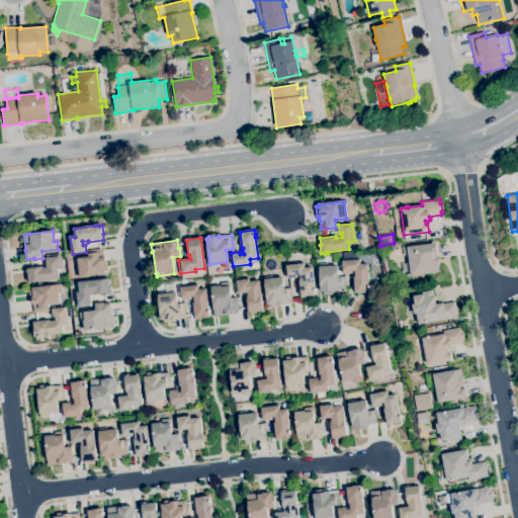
[(411,276),(411,275),(408,275),(407,272),(403,272),(402,264),(406,264),(405,255),(403,255),(402,251),(407,250),(407,247),(411,247),(435,243),(439,272),(411,276)]
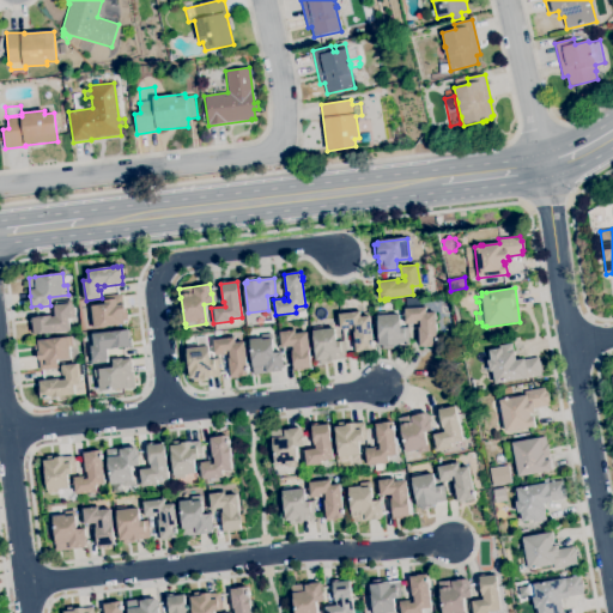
[(95,328),(92,307),(105,304),(104,297),(122,295),(125,309),(127,309),(128,320),(125,321),(125,325),(95,328)]
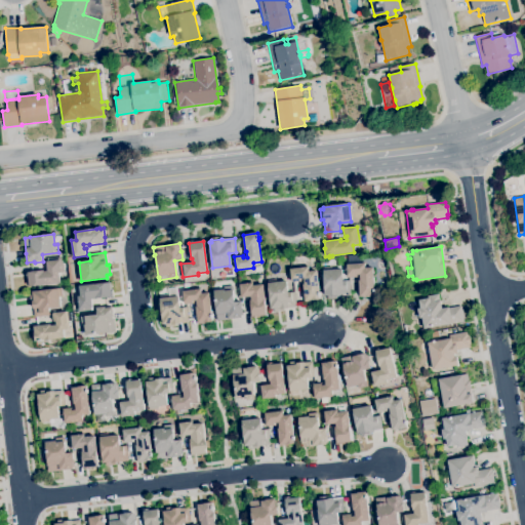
[(29,286),(28,273),(44,271),(44,272),(47,272),(46,261),(62,259),(63,273),(58,274),(59,283),(29,286)]
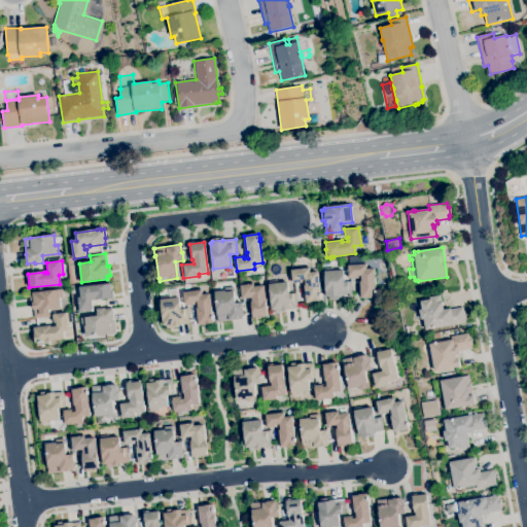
[(367,299),(367,297),(361,299),(359,282),(361,282),(360,276),(357,276),(357,278),(349,279),(348,266),(366,265),(366,270),(374,269),(376,291),(377,291),(377,294),(376,294),(376,297),(367,299)]
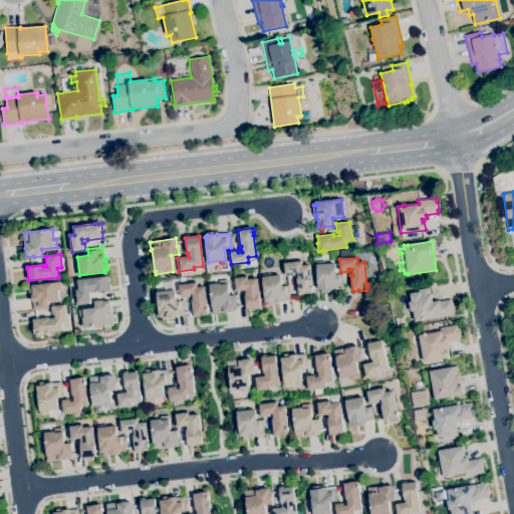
[(298,295),(296,279),(298,279),(297,273),(293,273),(294,276),(286,277),(284,264),(301,261),(302,266),(309,265),(312,287),(313,287),(314,290),(312,290),(312,293),(298,295)]
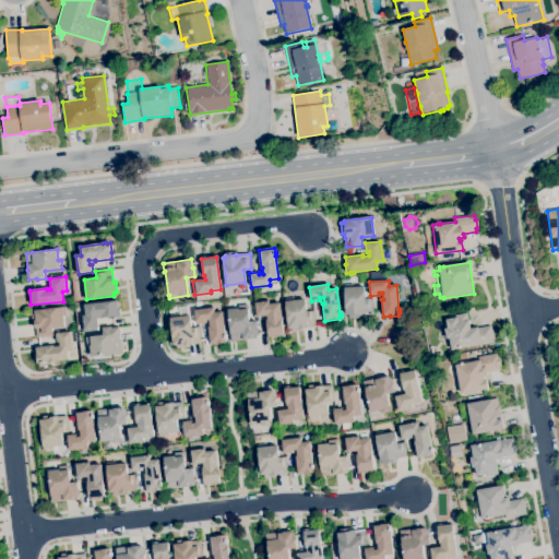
[(346,318),(344,288),(364,287),(365,299),(372,299),(373,313),(364,313),(364,316),(359,316),(360,317),(346,318)]
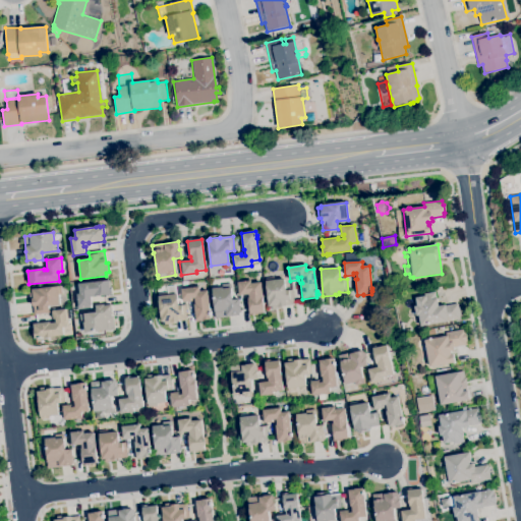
[(272,310),(272,306),(269,307),(266,282),(284,279),(286,291),(292,290),(294,305),(281,306),(281,309),(272,310)]
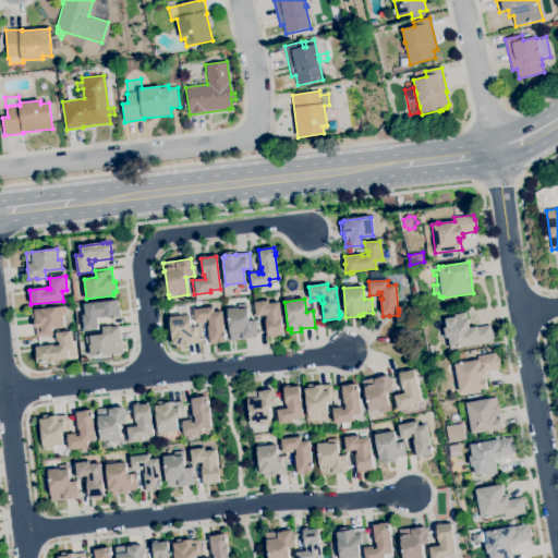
[(85,329),(83,315),(86,315),(85,304),(118,301),(119,316),(101,318),(101,316),(98,317),(99,328),(85,329)]
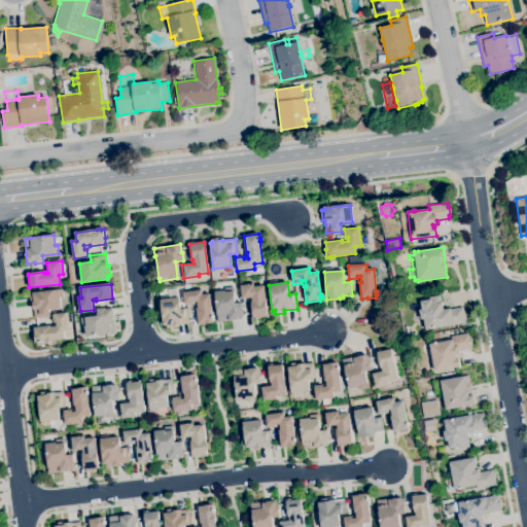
[(252,317),(251,303),(252,302),(252,299),(242,300),(241,285),(253,284),(254,287),(265,286),(268,316),(252,317)]
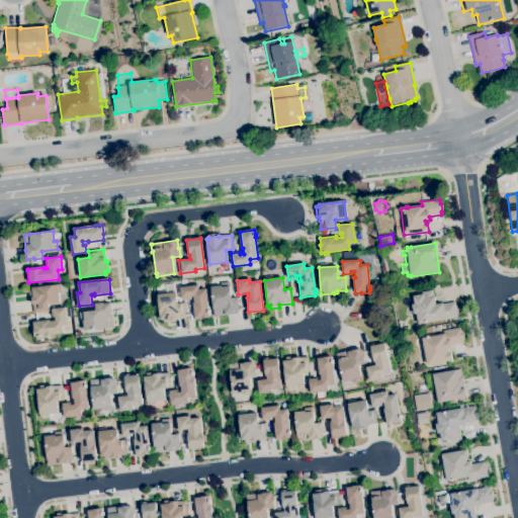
[(214,317),(210,287),(221,286),(221,283),(230,282),(232,298),(237,298),(239,314),(214,317)]
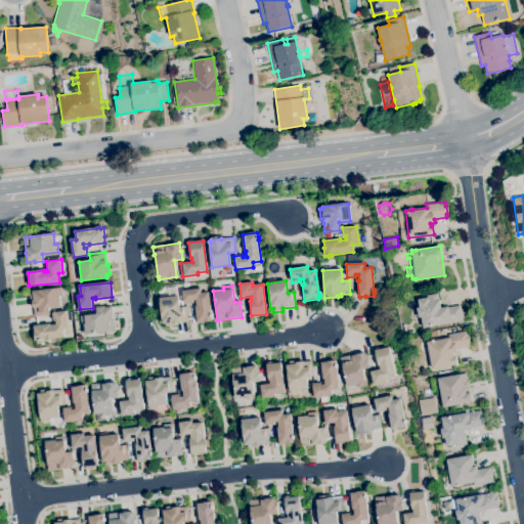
[(169,297),(168,289),(177,288),(178,296),(169,297)]
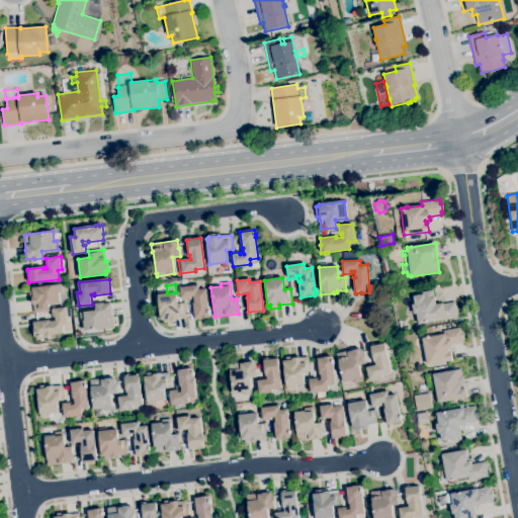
[(34,314),(32,301),(30,301),(28,291),(32,291),(31,288),(60,285),(61,292),(59,293),(60,303),(48,305),(49,312),(34,314)]
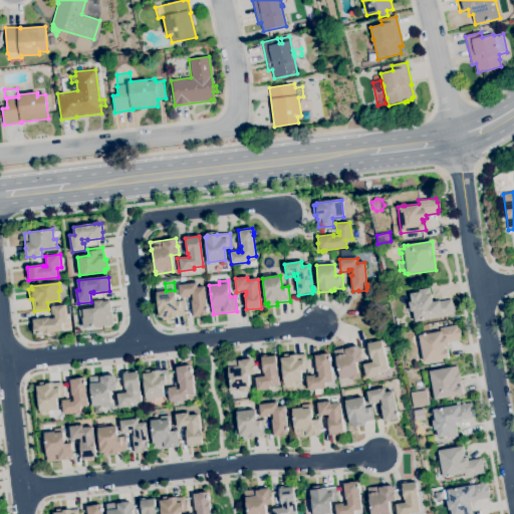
[(194,316),(192,300),(193,300),(193,294),(189,295),(189,297),(181,298),(179,285),(197,283),(197,288),(204,287),(207,308),(208,308),(209,311),(208,311),(208,314),(200,316),(200,315),(194,316)]
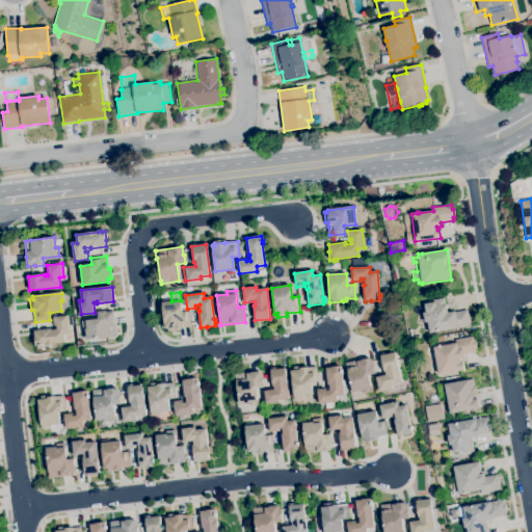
[(429,334),(427,322),(425,322),(423,313),(426,313),(424,304),(434,302),(434,300),(445,298),(448,313),(455,312),(455,313),(468,310),(468,314),(469,314),(471,325),(429,334)]
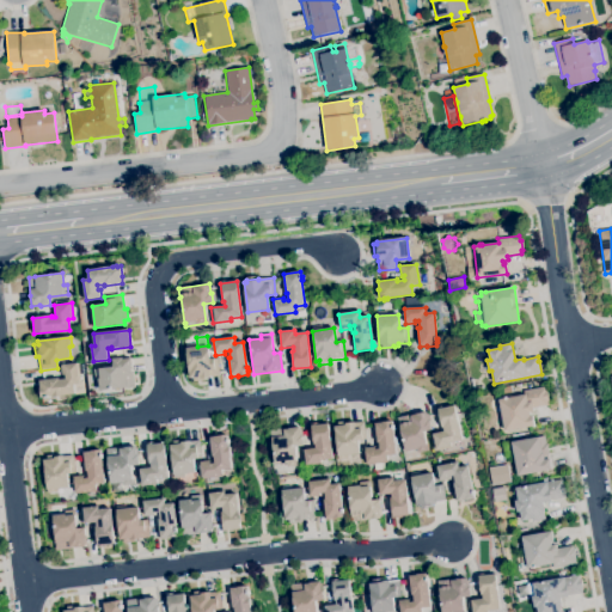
[(194,381),(194,378),(190,379),(187,348),(208,346),(209,360),(218,359),(220,377),(204,378),(204,380),(194,381)]
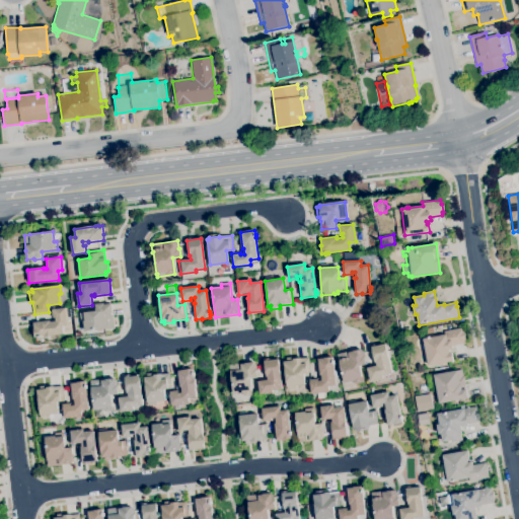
[(85,331),(83,321),(85,321),(85,318),(82,318),(81,311),(84,311),(84,313),(96,311),(95,305),(103,304),(104,304),(110,303),(113,313),(112,313),(112,316),(113,315),(115,327),(107,328),(85,331)]
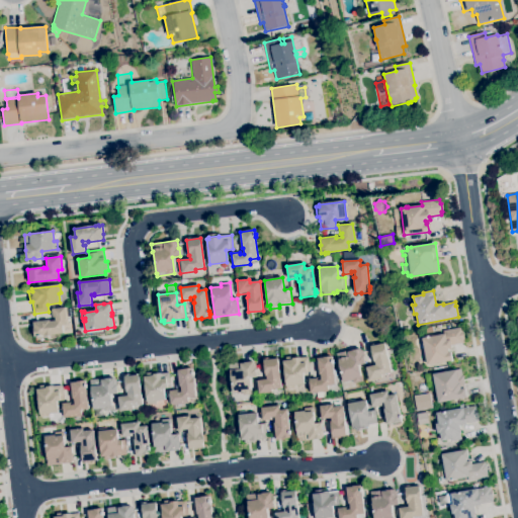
[(38,338),(38,337),(35,337),(34,329),(35,329),(34,323),(50,321),(50,322),(56,321),(55,318),(53,318),(52,310),(66,308),(69,325),(62,326),(63,334),(45,337),(45,336),(41,336),(41,337),(38,338)]
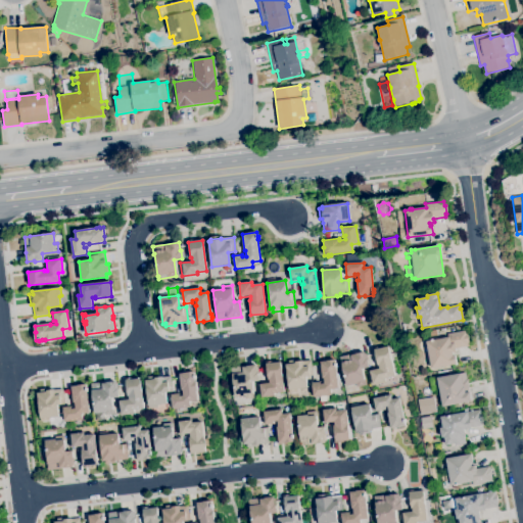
[(431,369),(426,342),(431,341),(431,340),(433,340),(447,338),(447,334),(466,331),(469,346),(456,348),(457,352),(453,352),(453,355),(455,355),(457,364),(431,369)]
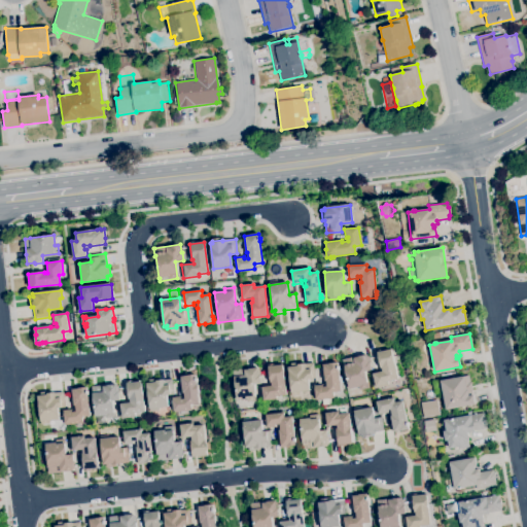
[(373,388),(370,375),(382,372),(381,369),(377,353),(390,350),(397,379),(388,381),(389,384),(373,388)]
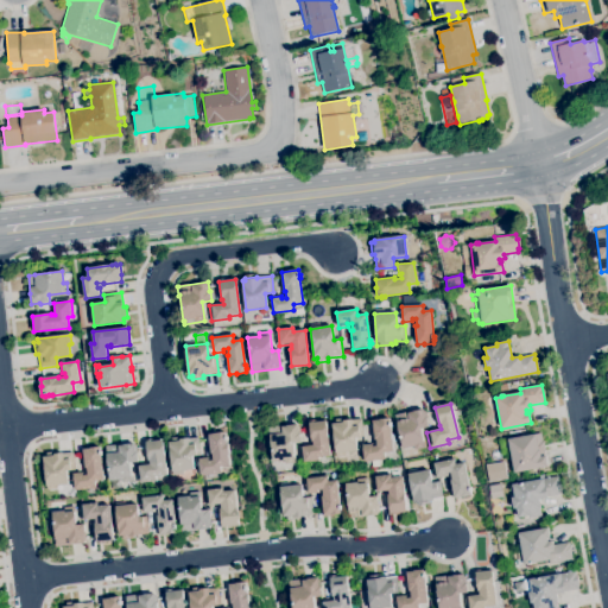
[(415,450),(415,447),(403,449),(394,416),(423,410),(424,412),(425,411),(426,415),(425,416),(425,418),(426,418),(429,426),(420,429),(424,448),(415,450)]
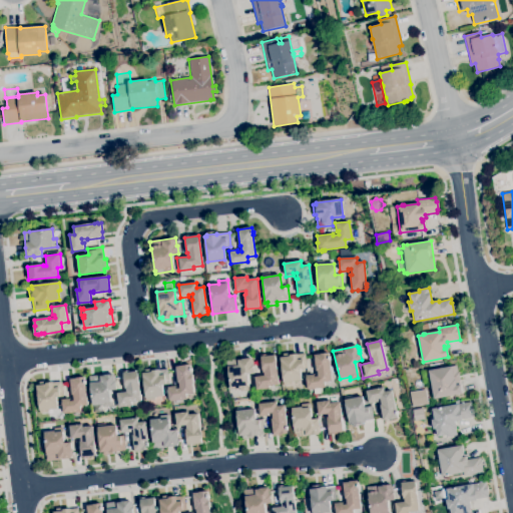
[(315,395),(314,390),(308,391),(306,376),(315,375),(315,377),(318,377),(318,371),(316,372),(315,355),(329,353),(329,357),(330,357),(331,360),(329,360),(332,382),(324,382),(325,388),(322,389),(323,394),(315,395)]
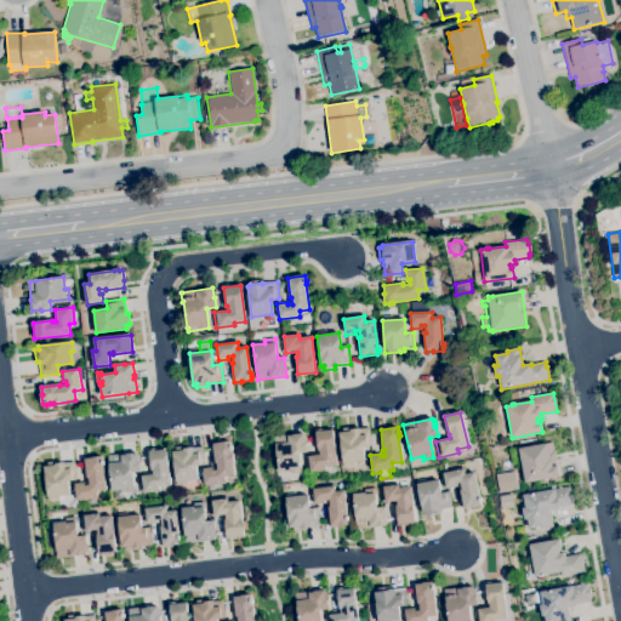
[(343,467),(340,433),(343,433),(342,428),(349,428),(349,431),(370,428),(371,446),(363,446),(365,461),(353,462),(353,466),(343,467)]
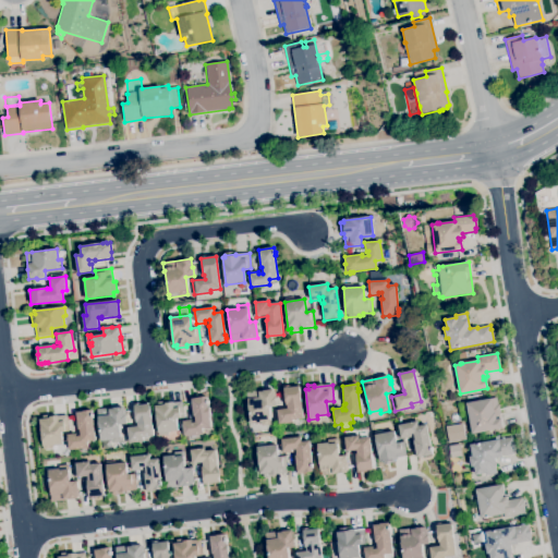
[(278,426),(276,410),(288,409),(287,405),(286,405),(283,389),(299,387),(303,419),(292,420),(292,424),(278,426)]
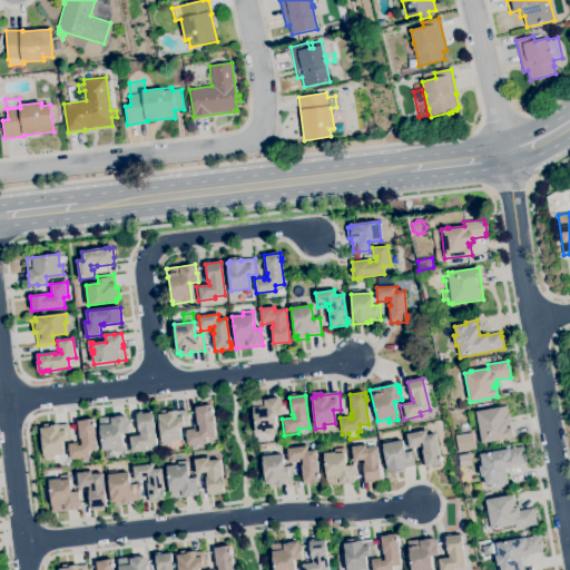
[(267,435),(267,432),(256,433),(253,401),(266,399),(266,400),(279,397),(279,400),(282,400),(282,404),(281,404),(282,415),(274,416),(276,434),(267,435)]
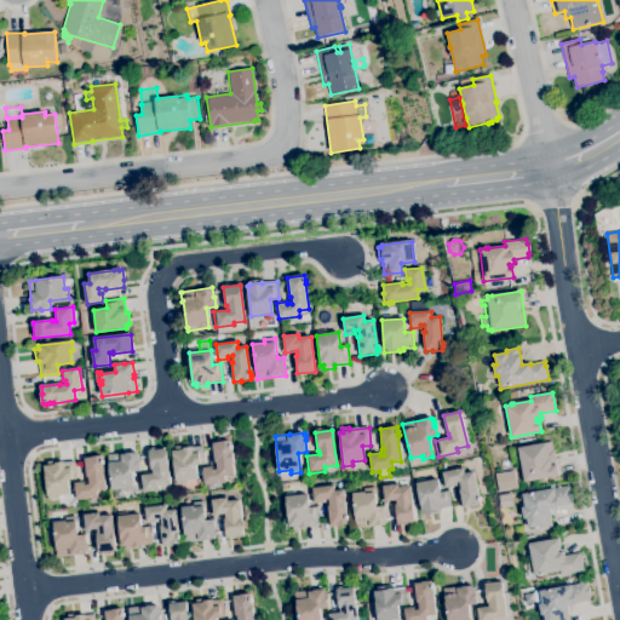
[(205,486),(202,469),(212,468),(213,470),(217,470),(217,463),(216,463),(213,443),(230,441),(234,475),(224,476),(225,483),(205,486)]
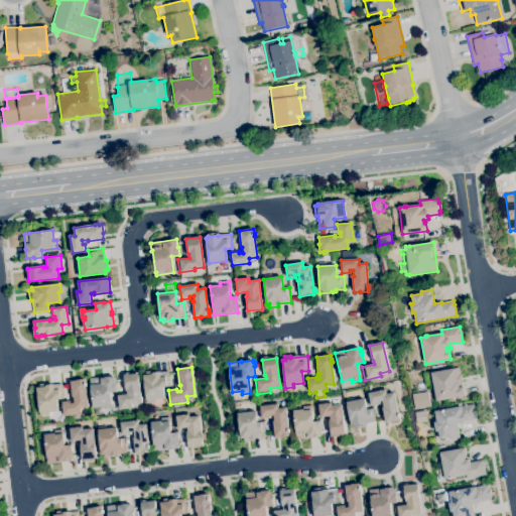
[(436,401),(431,373),(459,368),(461,375),(463,383),(462,383),(465,396),(436,401)]
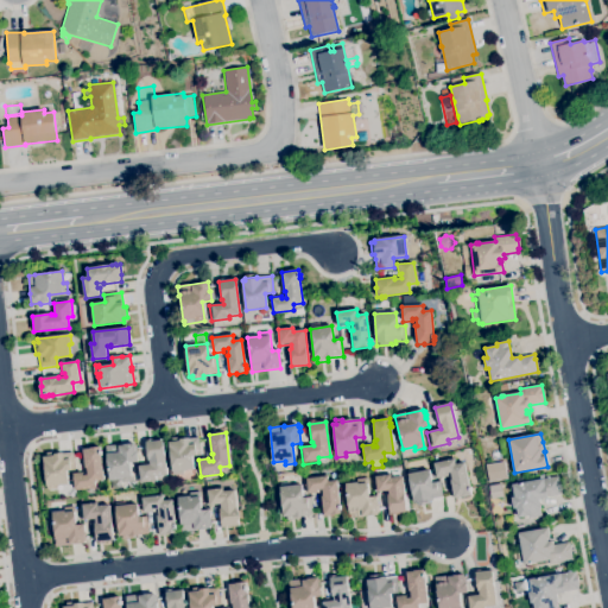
[(173,475),(172,473),(169,443),(179,441),(179,439),(198,437),(201,455),(192,456),(194,469),(182,472),(182,474),(173,475)]
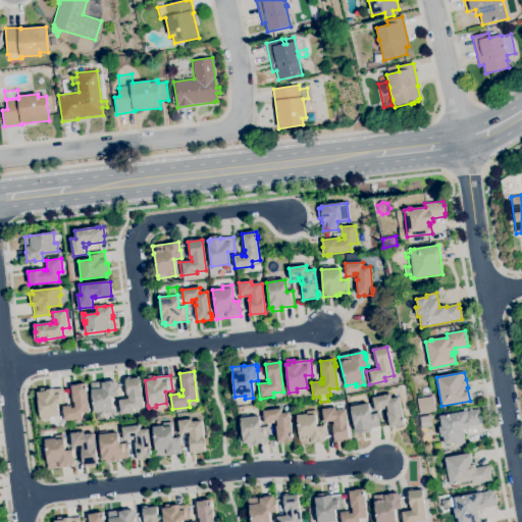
[(118,414),(117,401),(128,400),(128,396),(127,396),(125,380),(140,378),(143,408),(133,410),(134,412),(118,414)]
